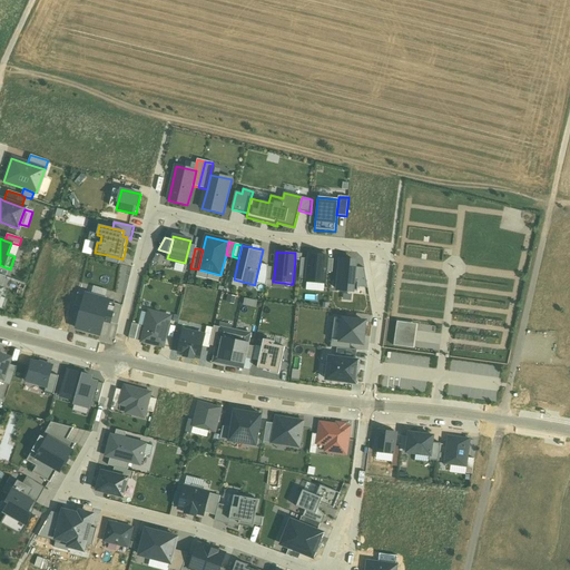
[(307,278),(307,282),(325,283),(326,273),(327,259),(327,256),(310,254),(310,261),(307,278)]
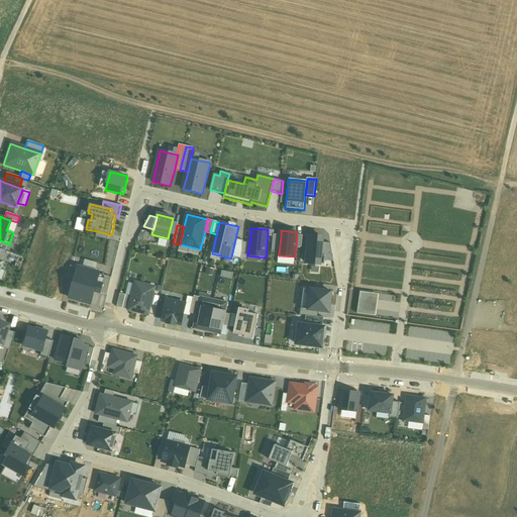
[(97,231),(95,237),(107,240),(108,234),(97,231)]
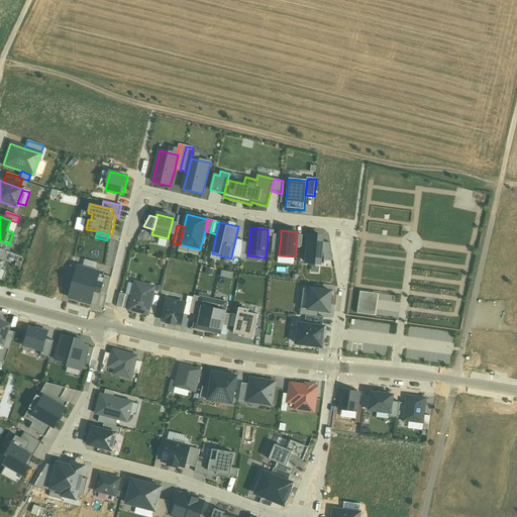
[(279,252),(281,236),(274,235),(272,252),(279,252)]
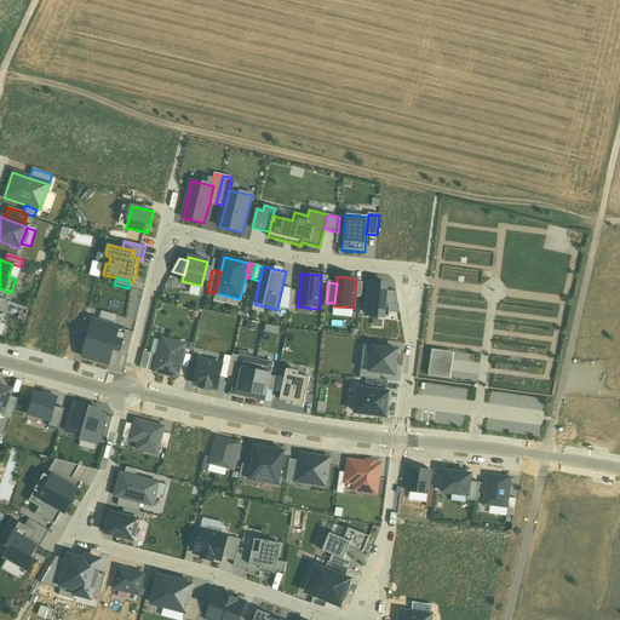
[(367,315),(384,317),(385,306),(386,291),(388,285),(371,283),(367,315)]
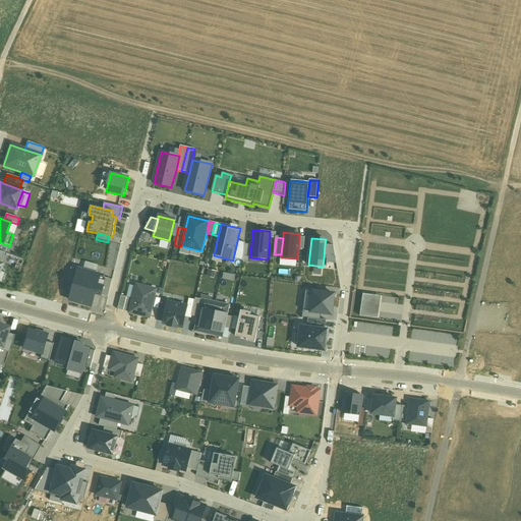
[(237,241),(233,258),(243,262),(245,244),(245,242),(237,241)]
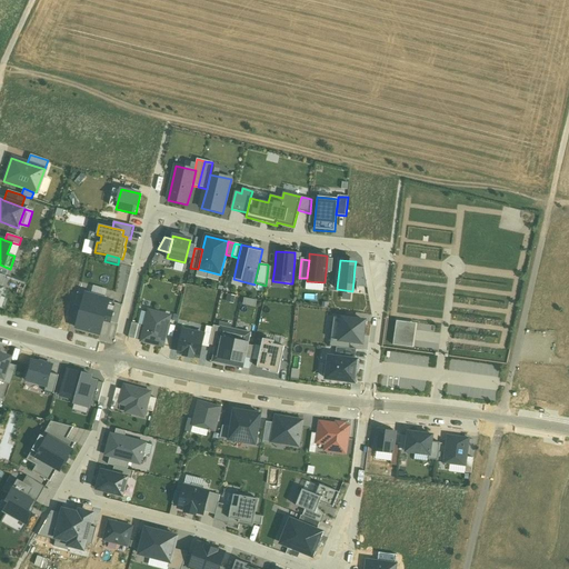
[(363,268),(355,267),(353,281),(366,281),(363,268)]
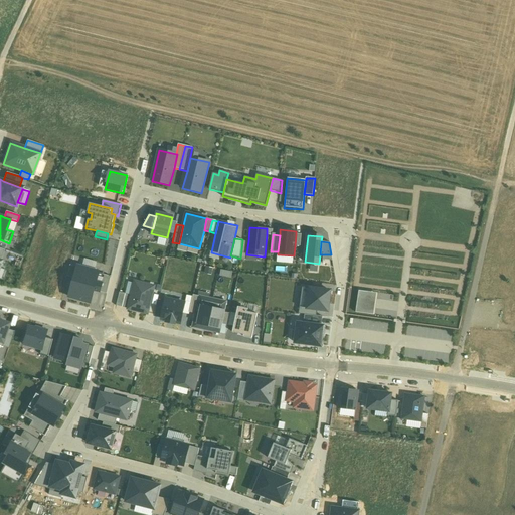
[(74,279),(78,267),(70,265),(67,277),(74,279)]
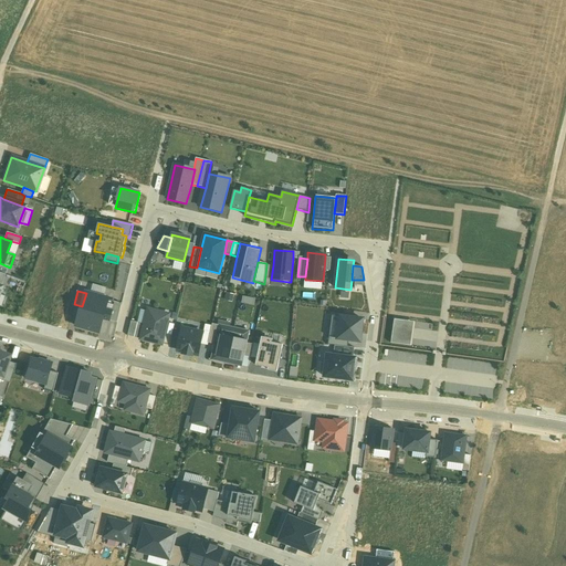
[(109,300),(86,293),(82,306),(76,326),(100,333),(104,320),(111,322),(113,311),(106,310),(108,301),(109,300)]
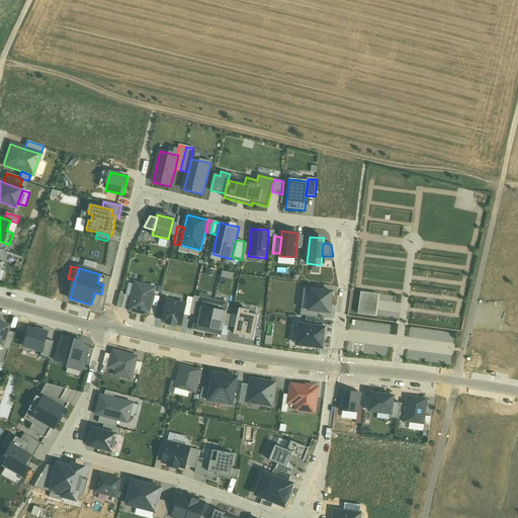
[(111,278),(99,275),(97,283),(103,284),(101,294),(107,295),(111,278)]
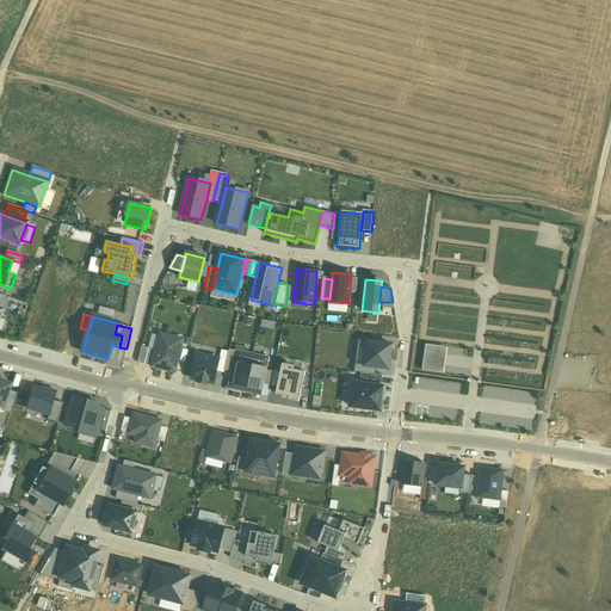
[(184,340),(160,334),(159,337),(155,351),(152,366),(176,372),(184,340)]
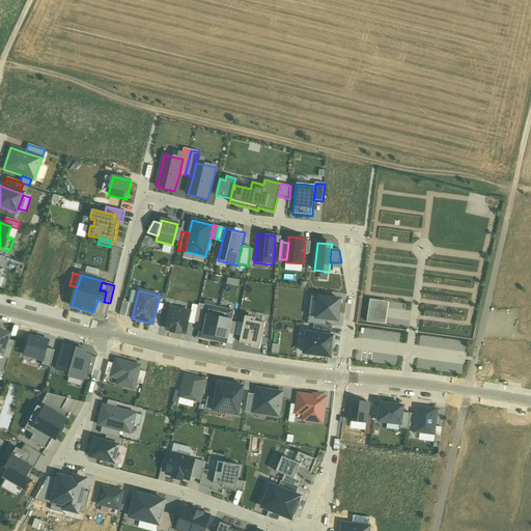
[(130,303),(135,305),(138,292),(133,291),(130,303)]
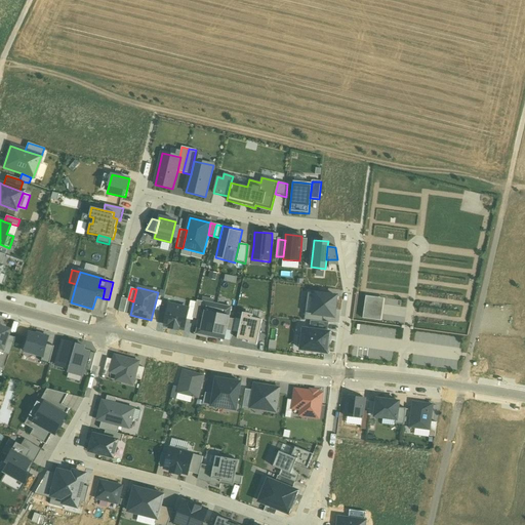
[(316,294),(308,293),(306,313),(314,314),(316,294)]
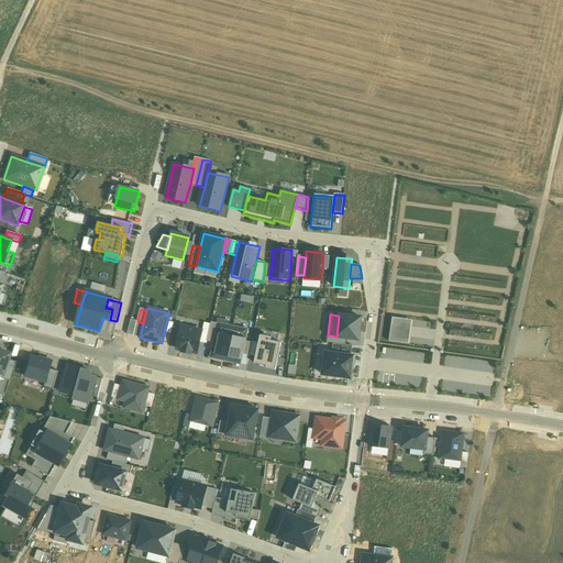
[(361,318),(339,316),(337,337),(348,339),(357,340),(361,318)]
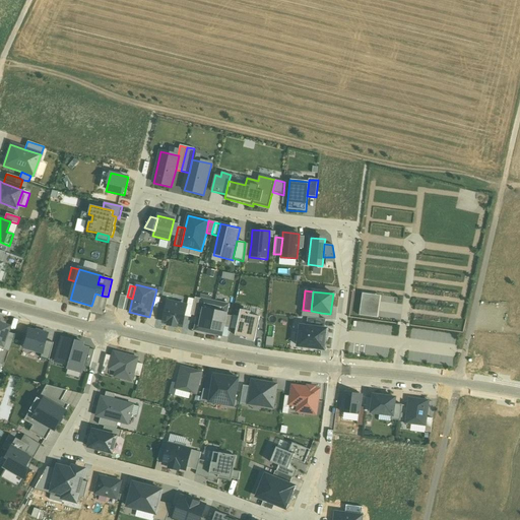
[(360,316),(378,318),(381,296),(363,294),(360,316)]
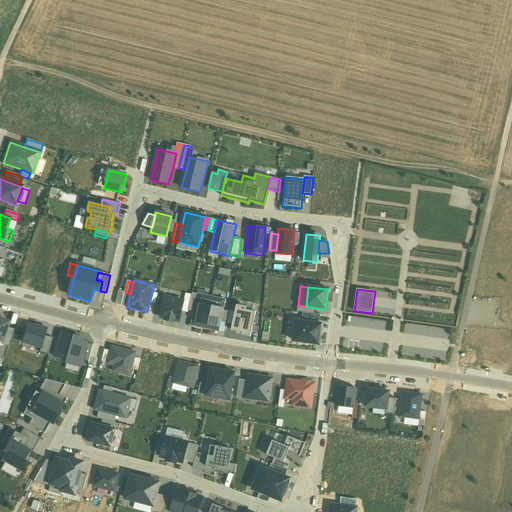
[(127,307),(130,294),(125,292),(119,291),(115,304),(127,307)]
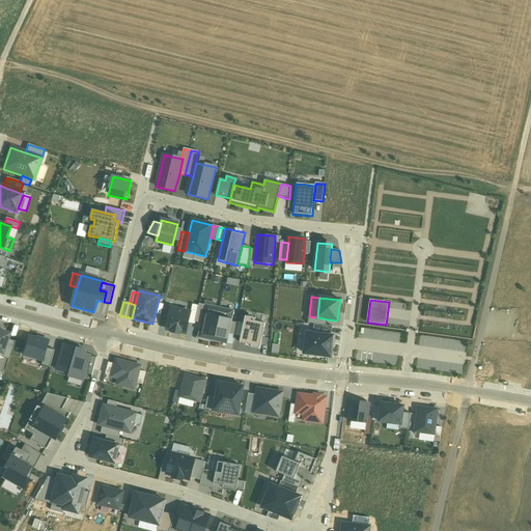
[(189,323),(195,324),(195,322),(199,306),(192,304),(191,310),(189,323)]
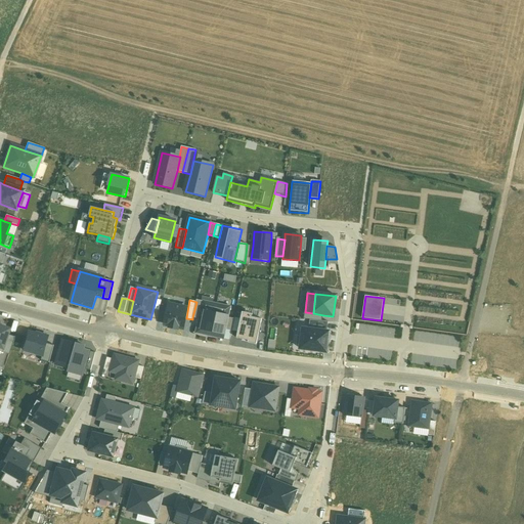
[(200,319),(203,301),(197,300),(197,302),(192,317),(200,319)]
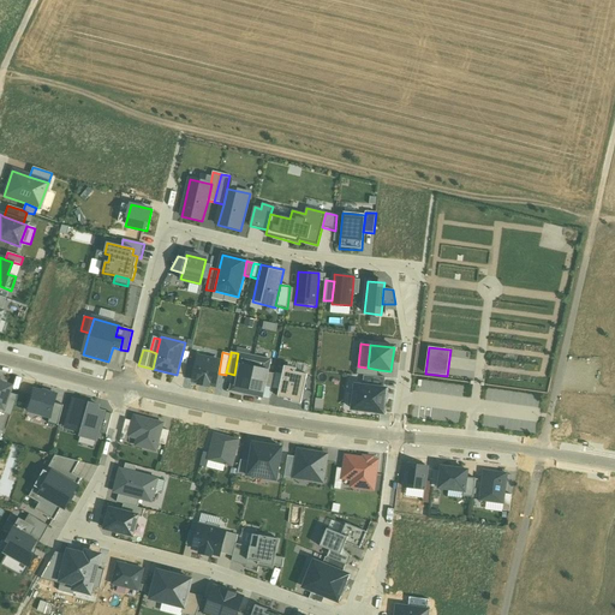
[(270,360),(238,353),(231,390),(262,398),(268,372),(270,360)]
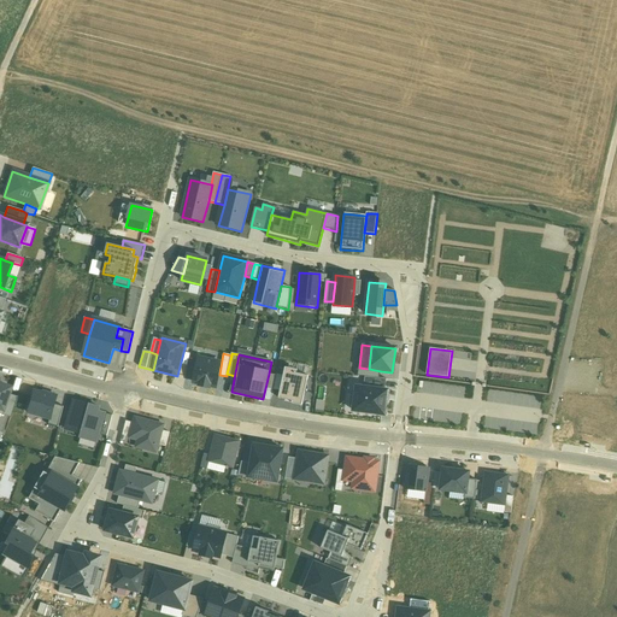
[(197,382),(195,387),(211,389),(211,388),(216,389),(219,375),(222,360),(197,356),(192,380),(197,382)]
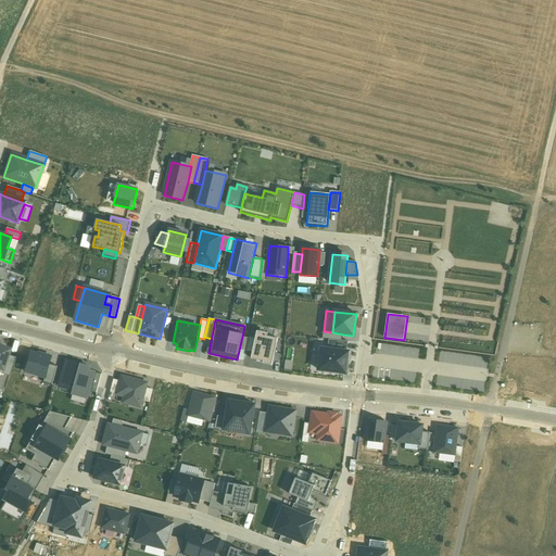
[(272,365),(277,339),(267,337),(267,333),(257,331),(255,339),(252,353),(251,358),(263,361),(262,364),(272,365)]
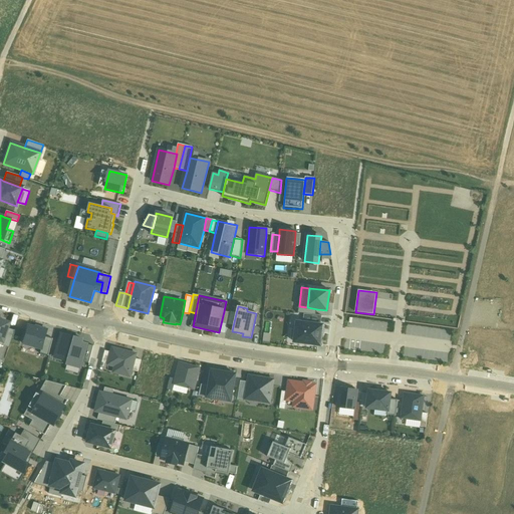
[(299,306),(298,313),(304,314),(316,315),(317,309),(307,307),(299,306)]
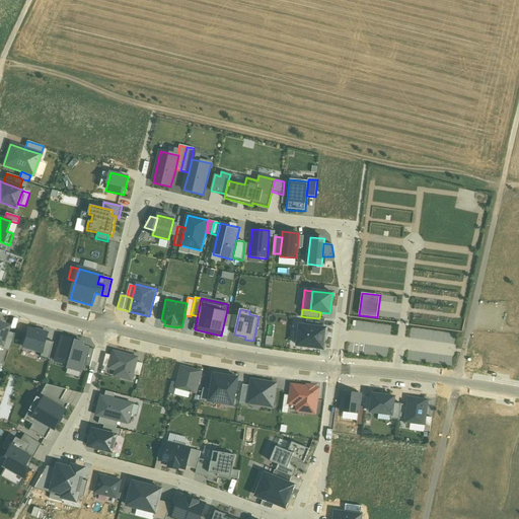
[(232,316),(226,314),(223,326),(229,327),(232,316)]
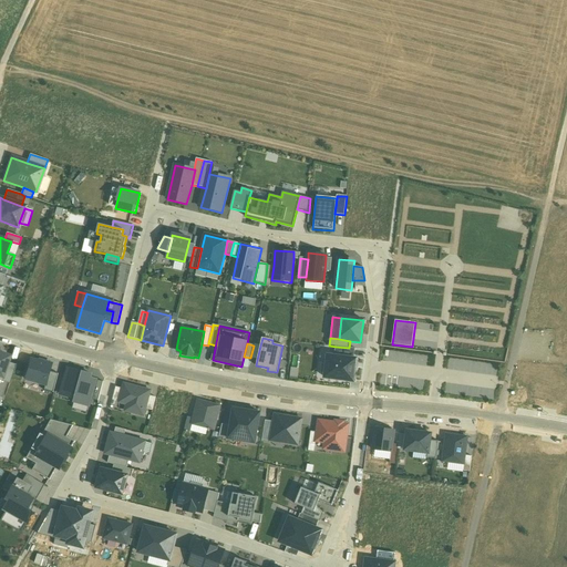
[(250,358),(257,360),(260,346),(254,343),(254,346),(250,358)]
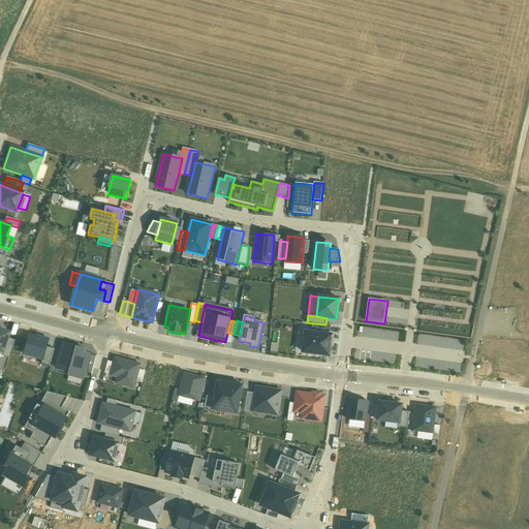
[(313,323),(312,332),(330,335),(332,325),(325,324),(313,323)]
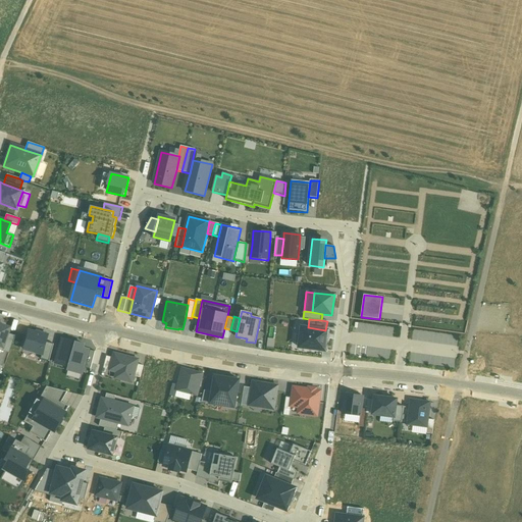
[(354,321),(354,332),(395,334),(395,323),(354,321)]
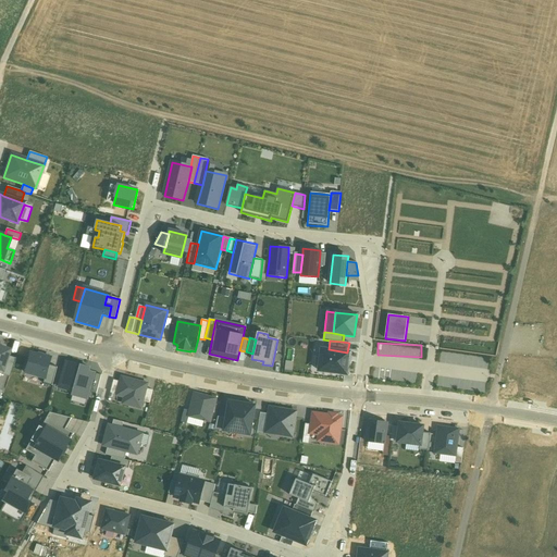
[(0,347),(0,371),(2,372),(8,356),(10,350),(0,347)]
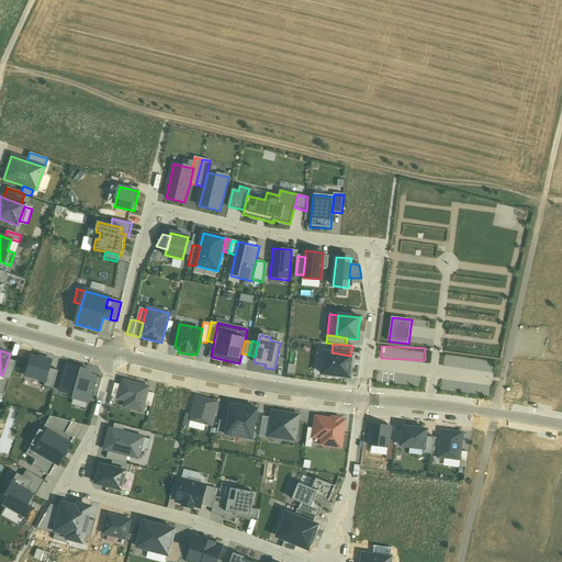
[(322,374),(350,378),(352,356),(350,356),(332,352),(325,352),(322,374)]
